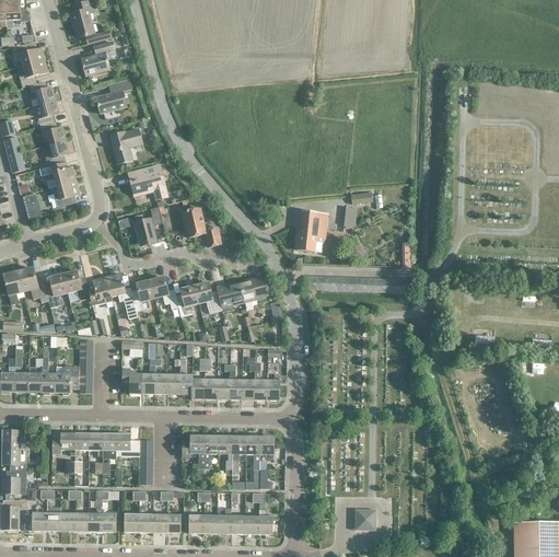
[(9,0),(4,1),(6,19),(20,19),(20,21),(26,20),(25,7),(19,8),(19,0),(9,0)]
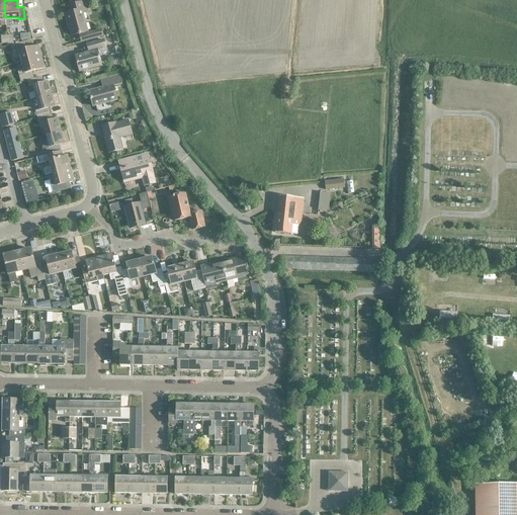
[(81,10),(86,8),(83,0),(79,0),(68,3),(70,10),(64,11),(66,19),(67,19),(71,32),(77,30),(77,31),(86,29),(81,10)]
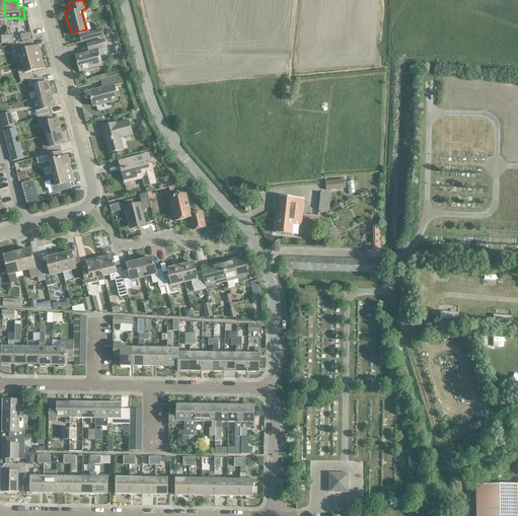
[(80,39),(101,33),(100,26),(78,32),(80,39)]
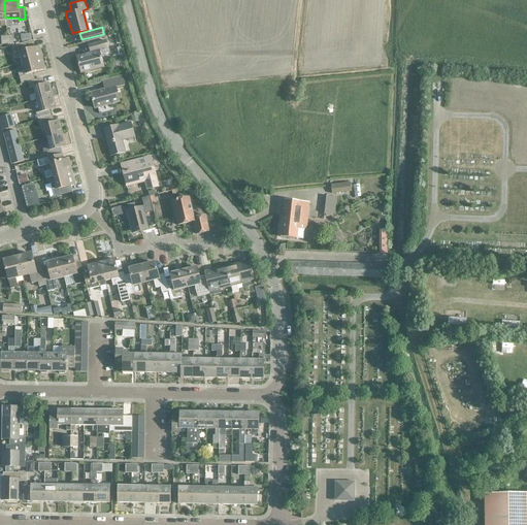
[(99,53),(107,51),(104,38),(87,42),(90,51),(76,55),(79,69),(101,64),(99,53)]
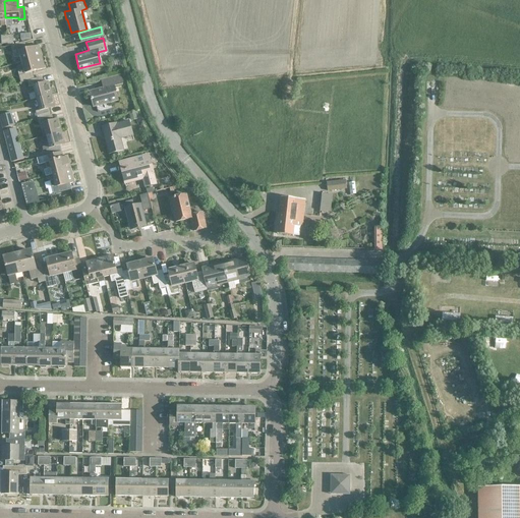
[(12,55),(19,54),(20,60),(41,55),(38,43),(25,47),(23,39),(9,43),(12,55)]
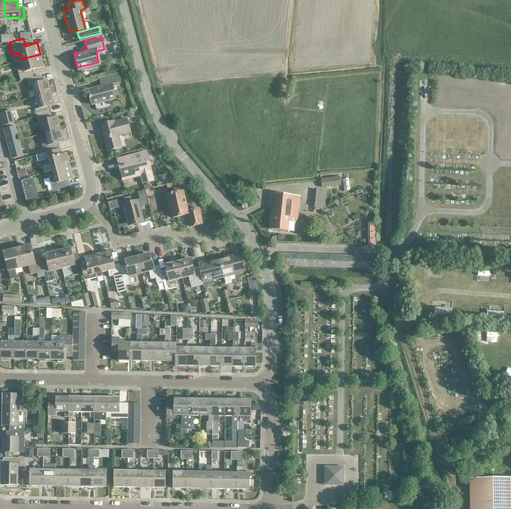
[(22,65),(16,67),(17,72),(19,79),(26,77),(33,75),(31,68),(43,65),(40,54),(20,59),(22,65)]
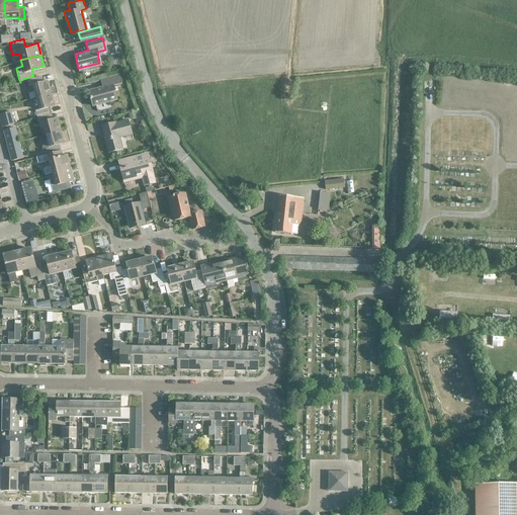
[(112,84),(120,82),(117,73),(99,78),(101,86),(88,89),(91,103),(115,97),(112,84)]
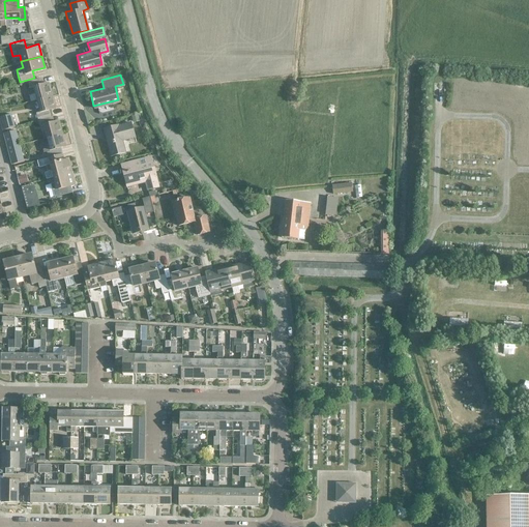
[(34,78),(27,80),(29,86),(27,86),(30,99),(36,97),(52,93),(48,81),(40,83),(38,77),(34,78)]
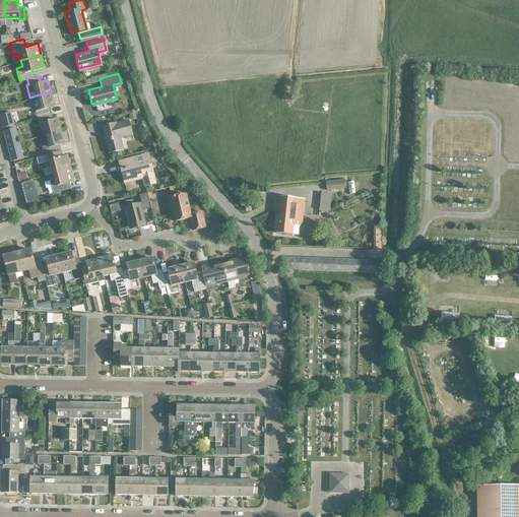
[(37,116),(48,113),(46,107),(54,105),(51,91),(36,95),(39,108),(35,109),(37,116)]
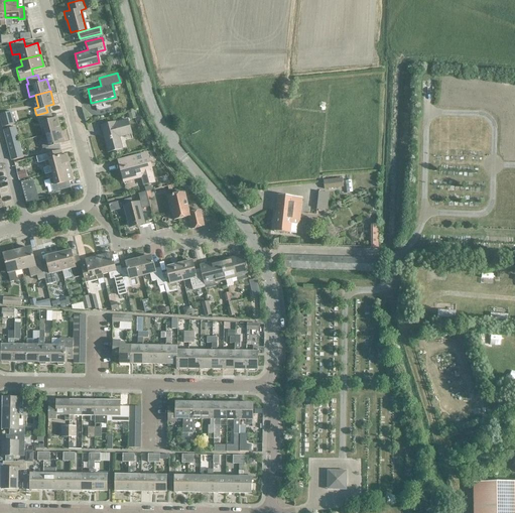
[(0,118),(2,125),(13,122),(10,109),(0,112),(0,118)]
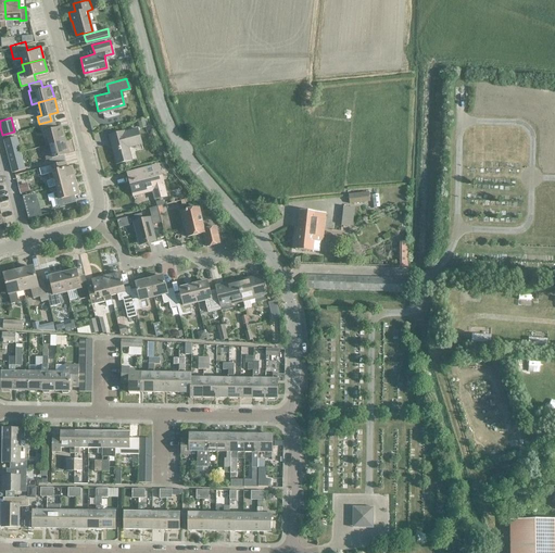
[(49,142),(64,138),(61,125),(53,127),(51,121),(39,124),(40,130),(46,129),(49,142)]
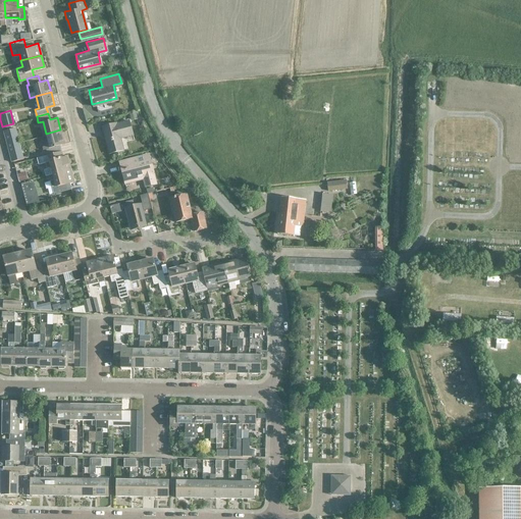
[(118,137),(132,133),(128,119),(115,122),(115,121),(101,124),(108,152),(121,148),(118,137)]
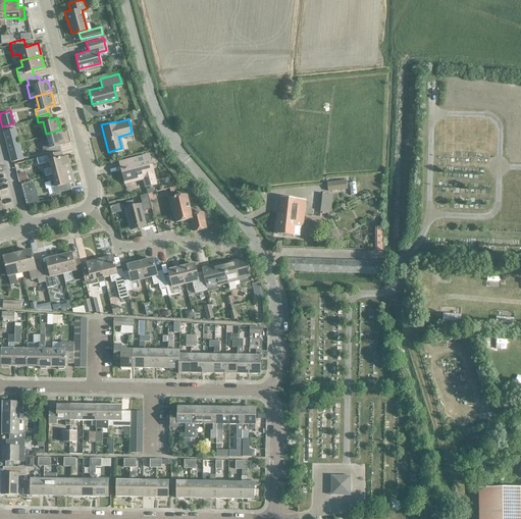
[(2,130),(4,135),(15,132),(14,126),(2,130)]
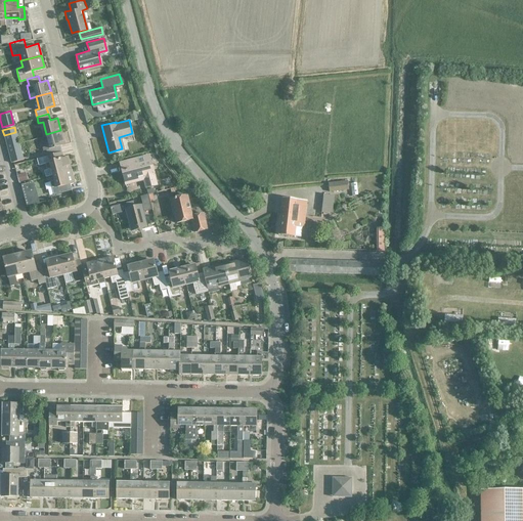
[(60,130),(46,134),(47,140),(41,142),(43,148),(45,148),(47,155),(58,152),(56,144),(63,142),(60,130)]
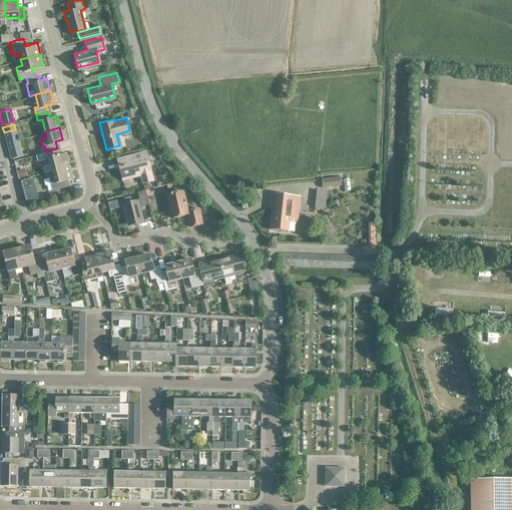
[(6,138),(17,135),(15,129),(4,132),(6,138)]
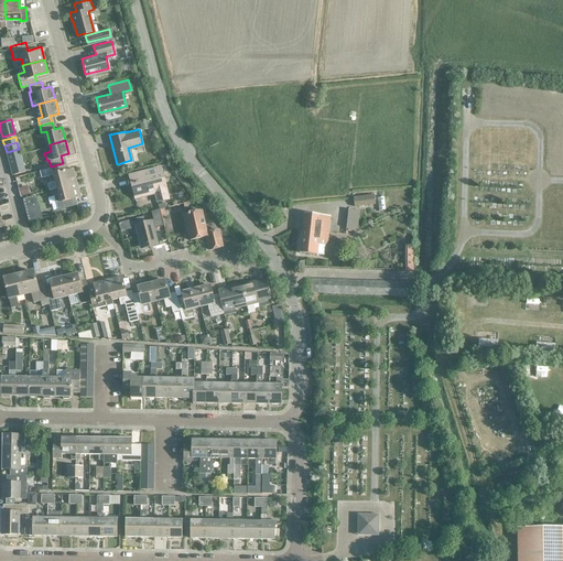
[(20,155),(19,149),(7,152),(8,159),(20,155)]
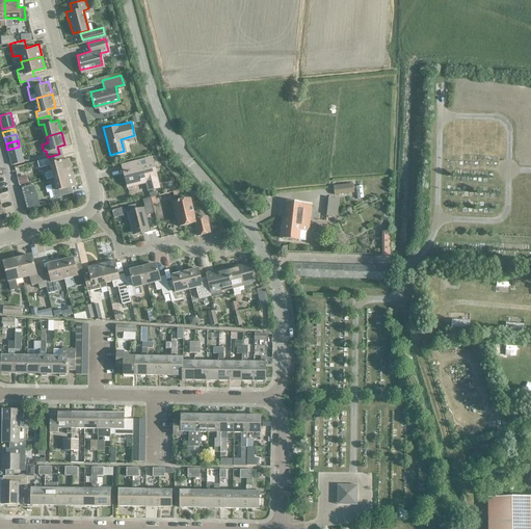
[(7,150),(9,156),(21,153),(19,147),(7,150)]
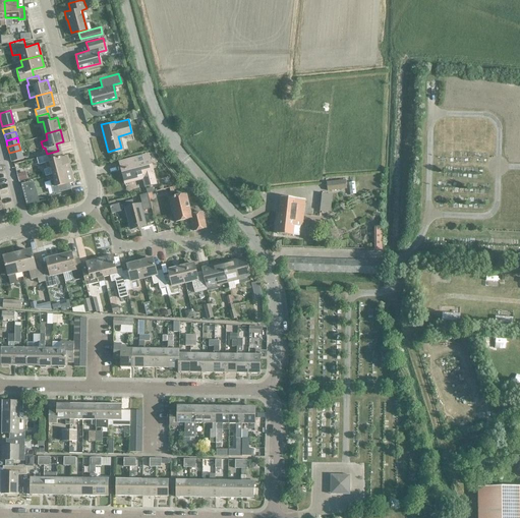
[(9,153),(11,160),(22,157),(20,150),(9,153)]
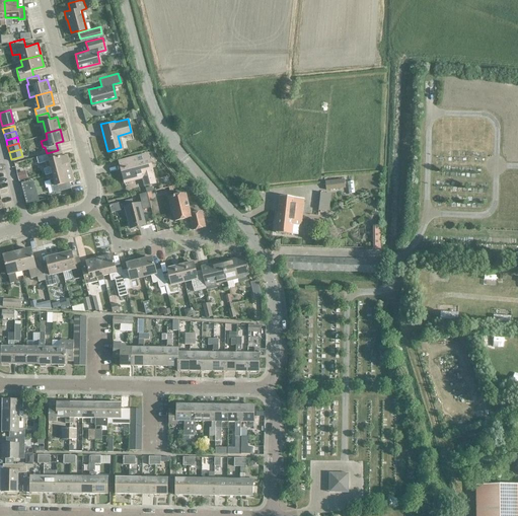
[(51,171),(69,166),(66,153),(62,154),(60,149),(58,150),(47,153),(35,155),(37,162),(44,160),(46,166),(50,165),(51,171)]
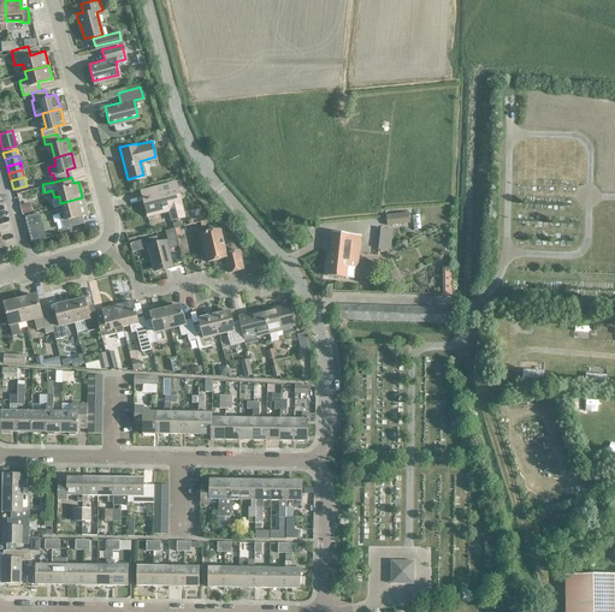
[(175,180),(160,184),(140,190),(145,209),(160,206),(161,209),(167,208),(170,218),(183,214),(175,180)]
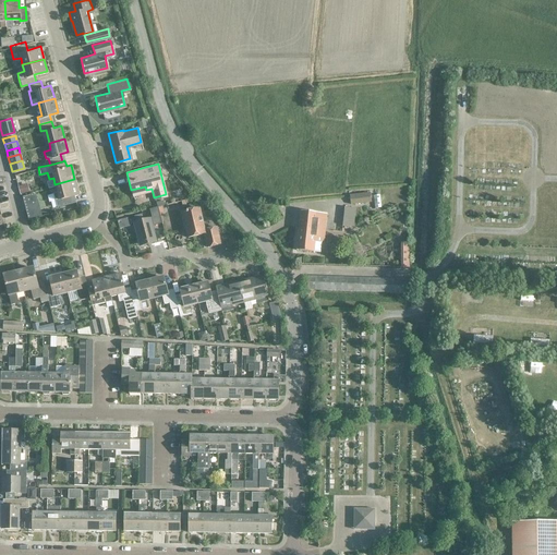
[(57,191),(52,192),(56,205),(58,210),(76,205),(75,201),(73,193),(79,192),(74,179),(55,184),(57,191)]
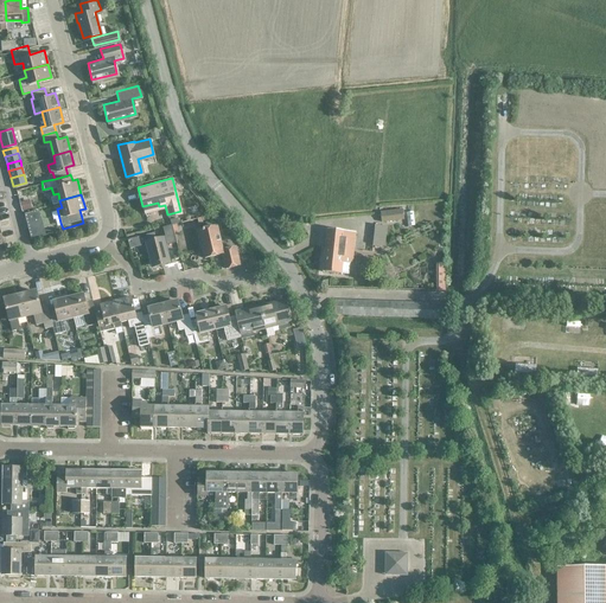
[(29,198),(18,200),(20,209),(30,206),(29,198)]
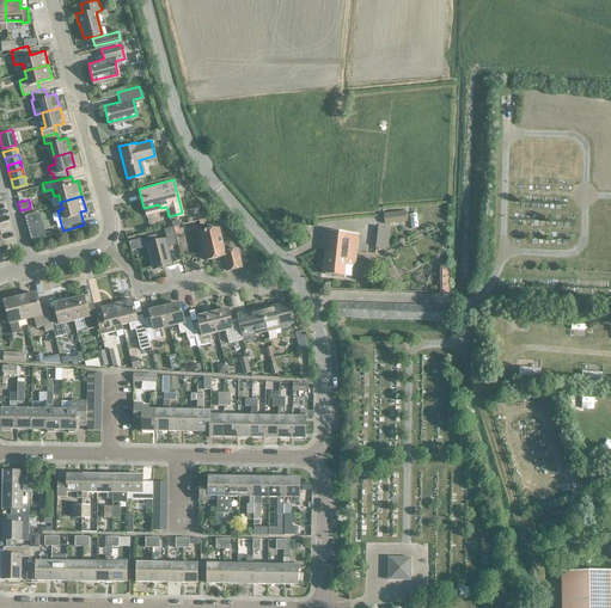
[(404,208),(383,212),(384,221),(405,219),(404,208)]
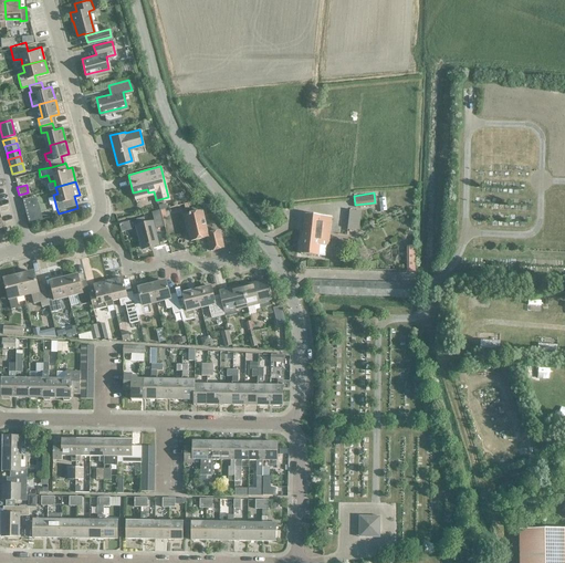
[(35,194),(22,197),(28,219),(41,216),(35,194)]
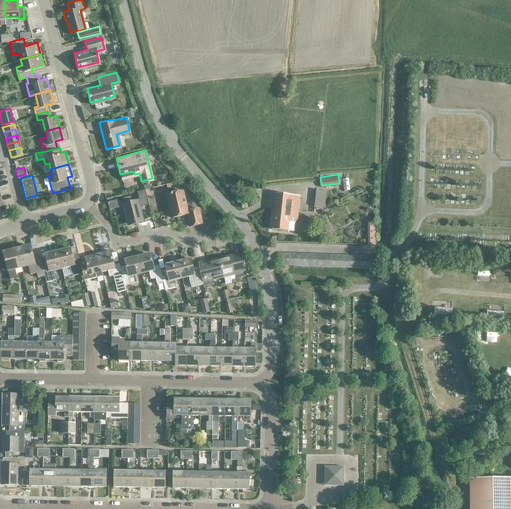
[(316,187),(314,204),(324,205),(325,188),(316,187)]
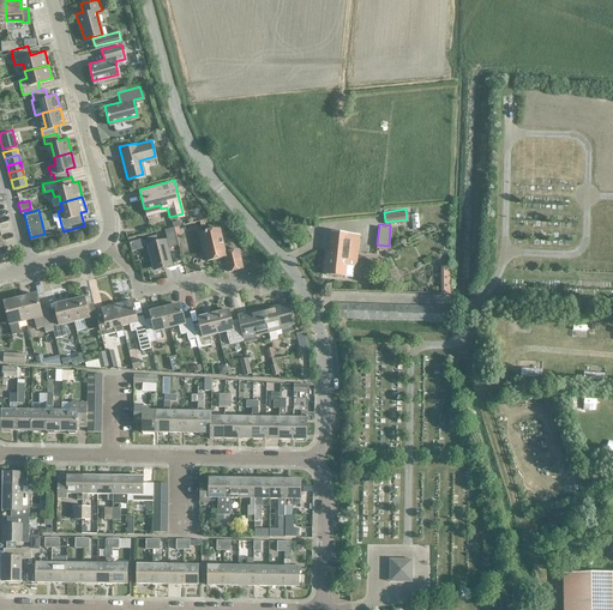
[(223,251),(218,225),(198,230),(202,243),(203,243),(205,259),(224,254),(227,270),(241,266),(238,247),(223,251)]
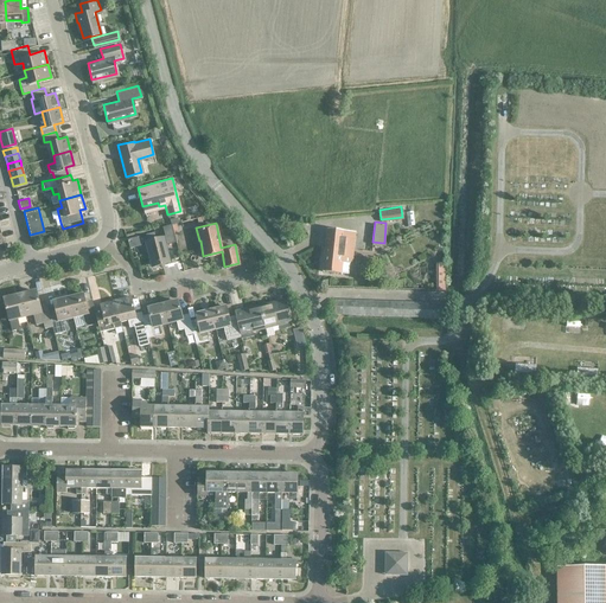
[(166,241),(173,239),(170,224),(163,225),(166,241)]
